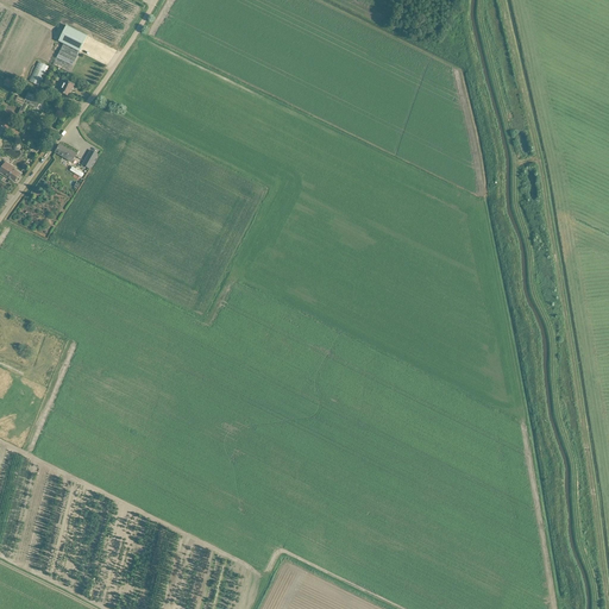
[(58,42),(64,44),(54,66),(69,73),(80,52),(88,36),(67,26),(58,42)]
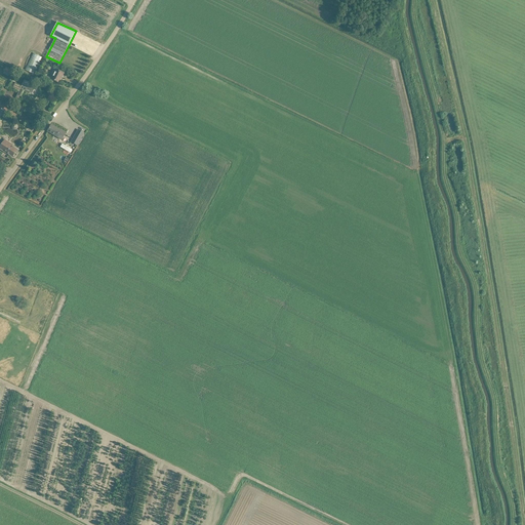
[(25,70),(34,75),(42,58),(33,53),(25,70)]
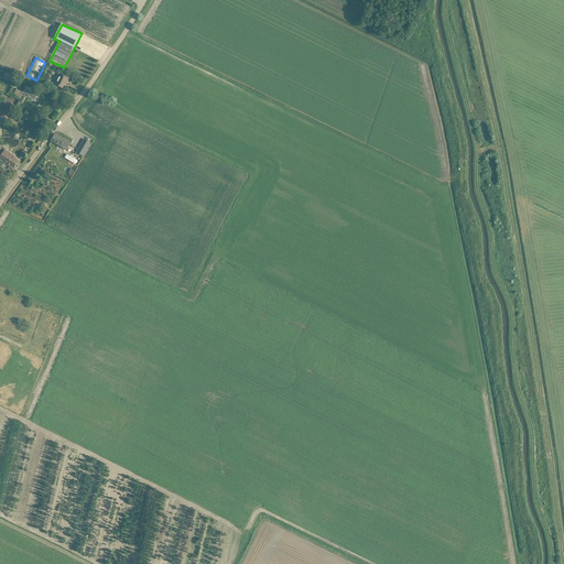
[(69,78),(64,76),(61,75),(55,85),(64,89),(69,78)]
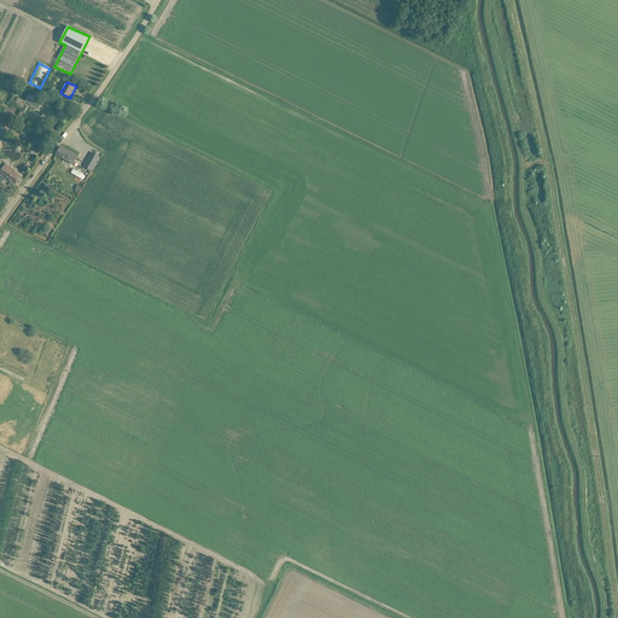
[(42,101),(29,94),(25,101),(18,98),(15,105),(23,108),(19,115),(23,116),(29,106),(38,110),(42,101)]
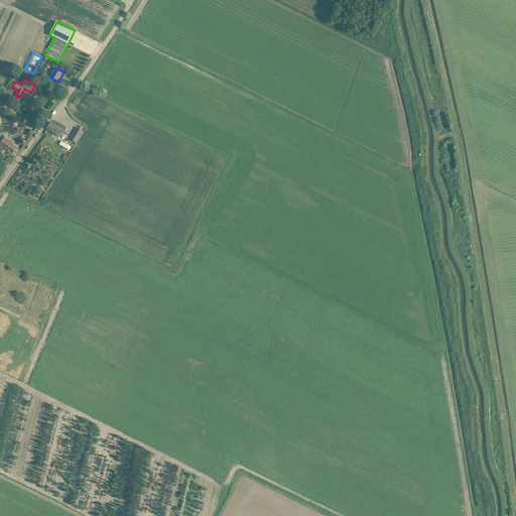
[(6,97),(6,98),(3,97),(0,102),(8,106),(11,100),(6,97)]
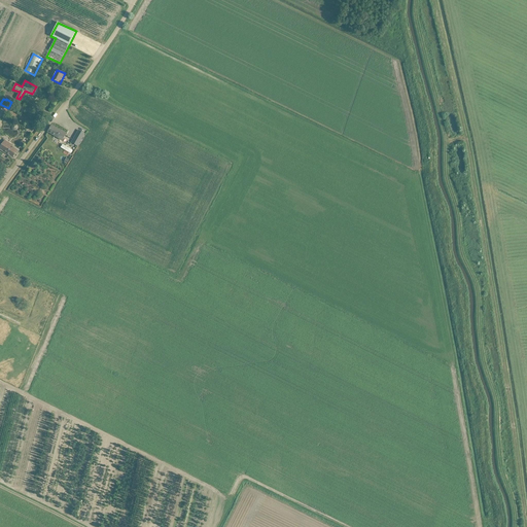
[(67,134),(66,133),(61,131),(51,126),(47,132),(63,141),(67,134)]
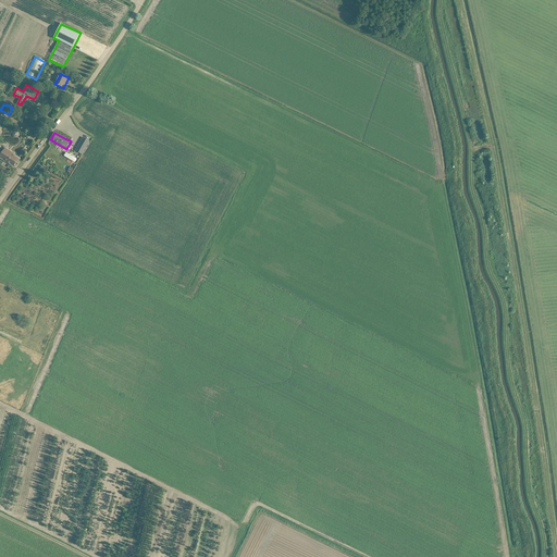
[(84,137),(75,151),(83,155),(90,141),(84,137)]
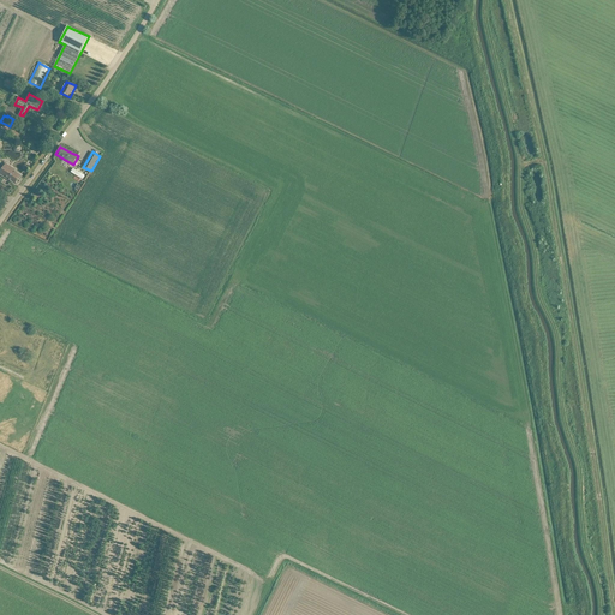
[(16,169),(11,167),(6,163),(0,172),(0,173),(4,177),(9,180),(9,179),(15,184),(21,175),(15,171),(16,169)]
